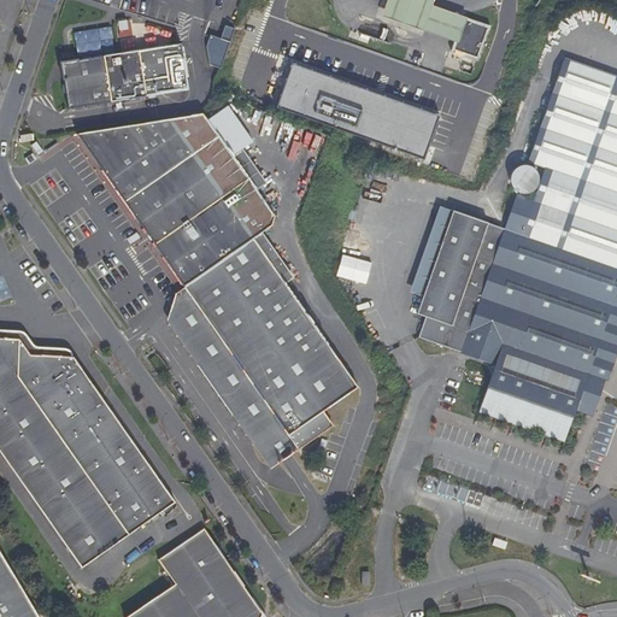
[(434,7),(435,4),(436,0),(388,0),(382,18),(438,37),(456,45),(463,25),(464,22),(468,22),(468,19),(460,17),(434,7)]
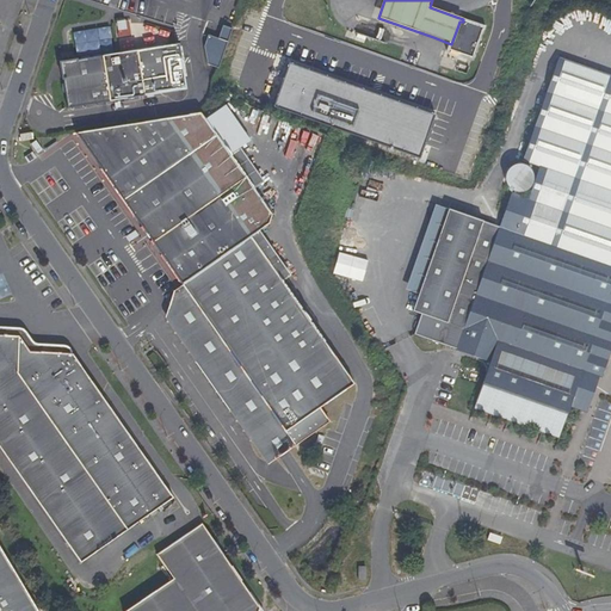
[(129,19),(113,22),(116,36),(130,34),(129,19)]
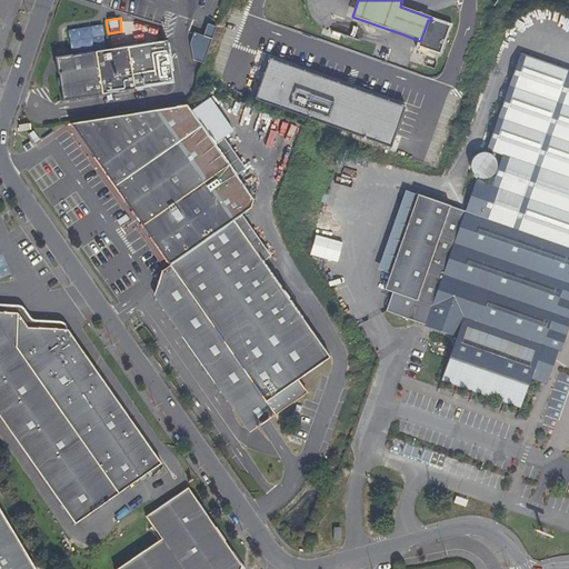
[(451,28),(431,20),(428,20),(427,23),(420,41),(418,48),(441,56),(451,28)]
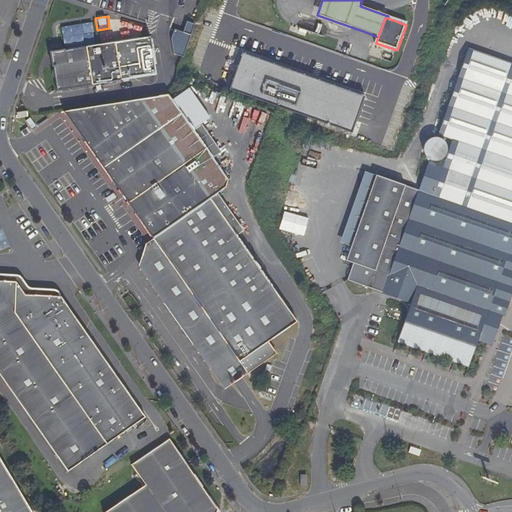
[(182,58),(194,24),(185,21),(182,32),(173,29),(169,40),(172,54),(182,58)]
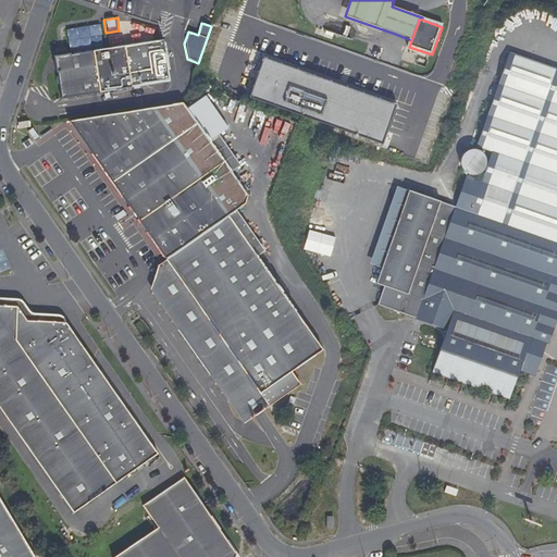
[(108,50),(114,90),(170,82),(163,40),(139,44),(127,46),(108,49),(108,50)]
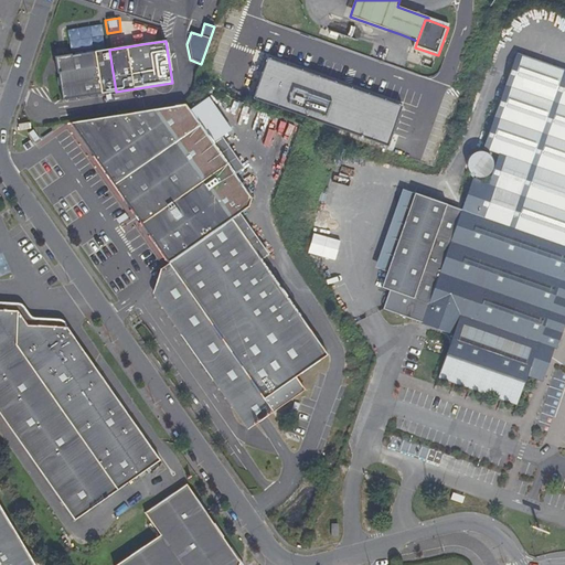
[(109,51),(109,50),(81,54),(64,57),(56,59),(63,99),(116,92),(109,51)]
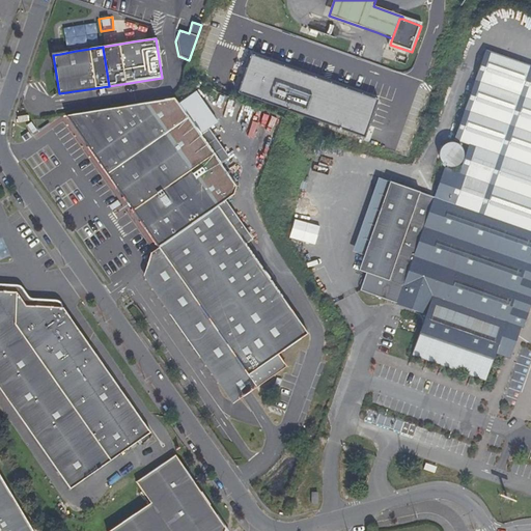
[(530,67),(486,52),(455,141),(471,146),(460,174),(454,172),(456,168),(458,167),(462,165),(463,163),(465,161),(465,157),(465,152),(464,149),(460,146),(456,145),(453,144),(452,144),(448,145),(445,147),(444,148),(442,150),(442,152),(441,156),(441,158),(441,160),(442,162),(444,165),(446,166),(448,168),(448,170),(446,169),(436,198),(391,183),(365,256),(360,272),(367,274),(361,291),(398,305),(397,306),(427,316),(413,356),(486,382),(503,338),(512,341),(515,333),(518,327),(522,329),(530,303),(530,67)]
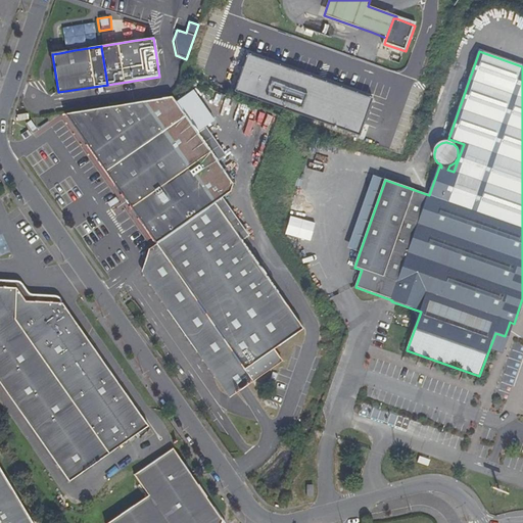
[(399,62),(401,57),(393,53),(391,59),(399,62)]
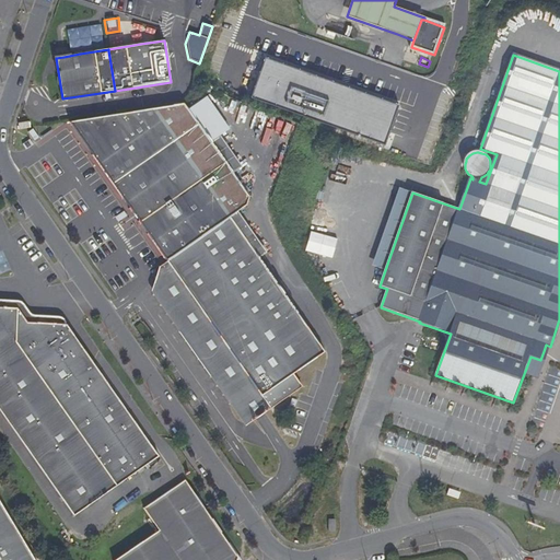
[(266,58),(252,98),(382,144),(397,104),(266,58)]
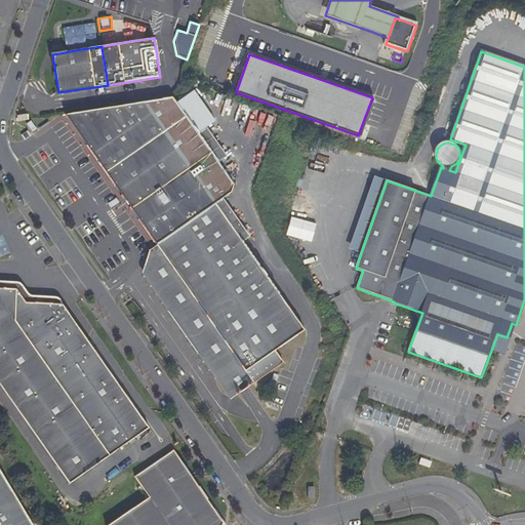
[(66,115),(154,243),(252,382),(282,362),(275,351),(304,330),(242,242),(215,204),(224,199),(231,193),(234,185),(218,163),(198,134),(172,97),(66,115)]
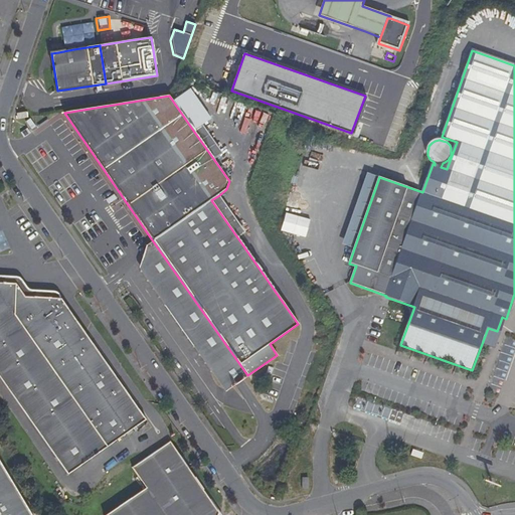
[(391,120),(385,140),(397,143),(402,123),(391,120)]
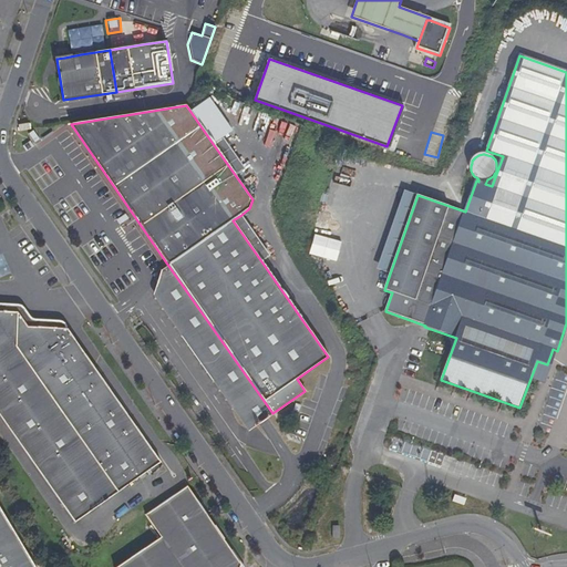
[(214,145),(236,176),(245,169),(223,138),(214,145)]
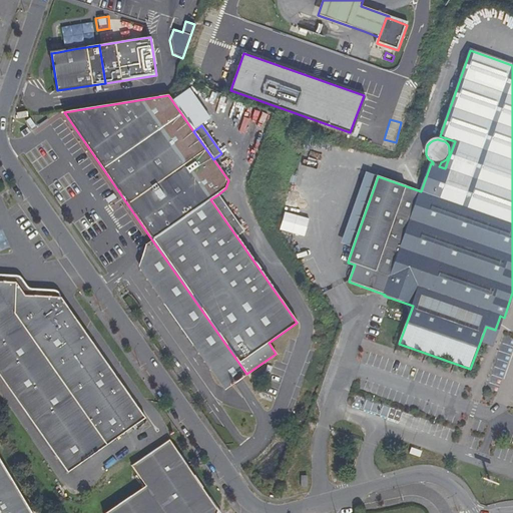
[(367,172),(342,244),(353,247),(378,176),(367,172)]
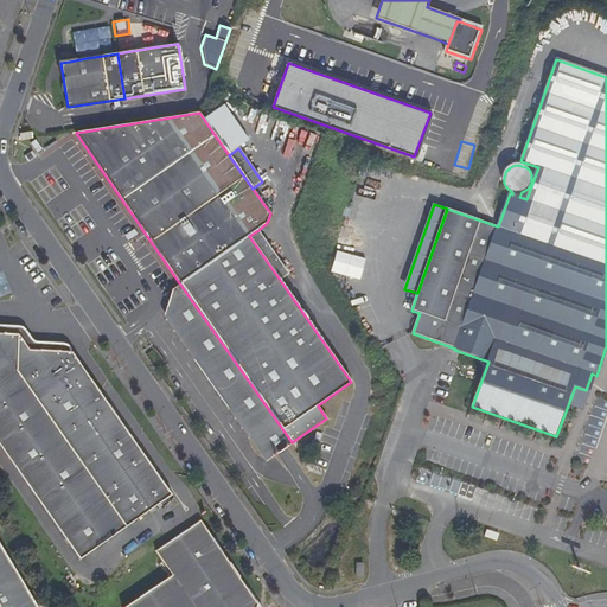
[(289,274),(259,230),(249,236),(280,280),(289,274)]
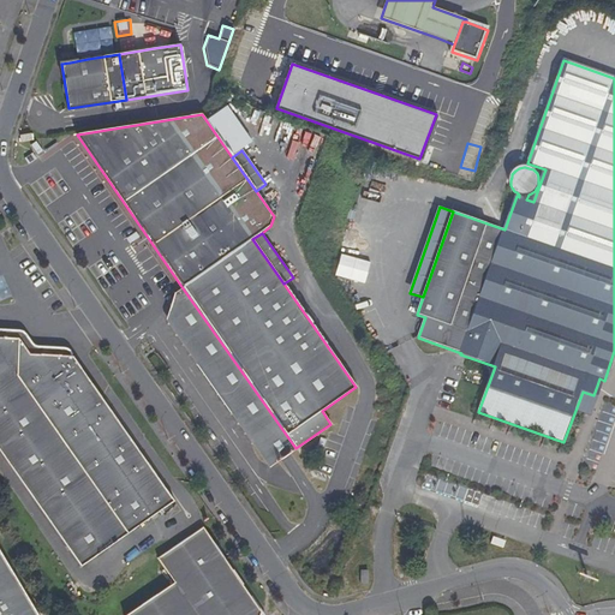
[(0,275),(0,299),(11,296),(3,275),(0,275)]
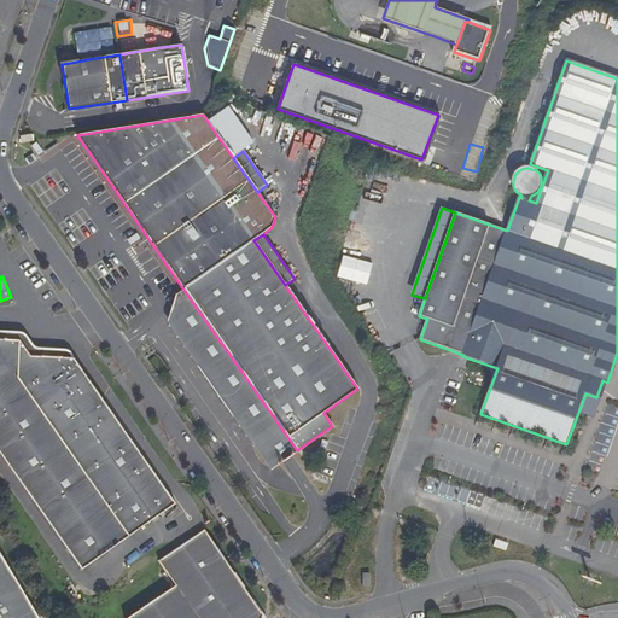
[(297,450),(181,286),(173,292),(168,309),(163,321),(269,470),(284,460),(297,450)]
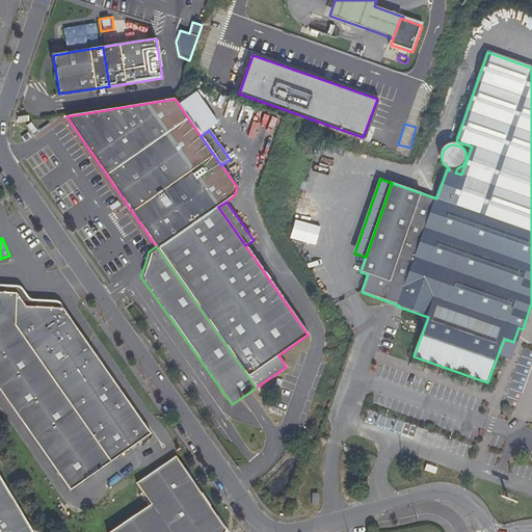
[(0,391),(70,490),(151,434),(63,309),(50,308),(26,307),(17,293),(0,291),(0,391)]
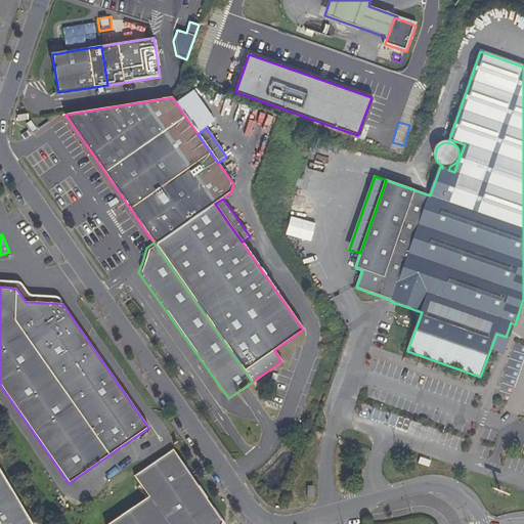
[(496,334),(490,350),(504,355),(515,324),(511,322),(509,329),(506,337),(496,334)]
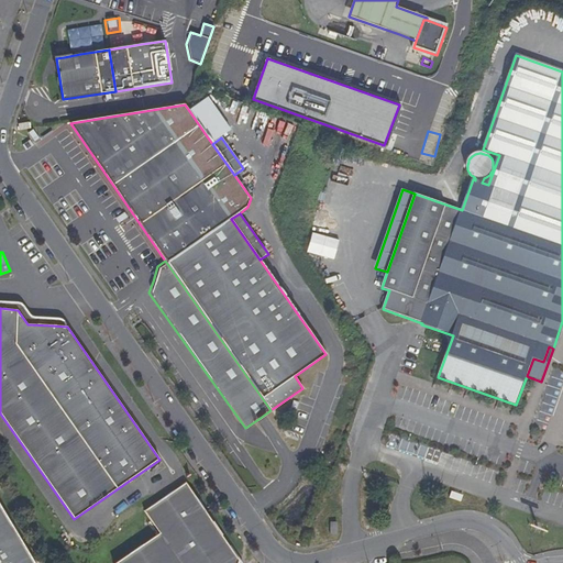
[(159,534),(117,562),(238,562),(239,561),(186,483),(144,511),(159,534)]
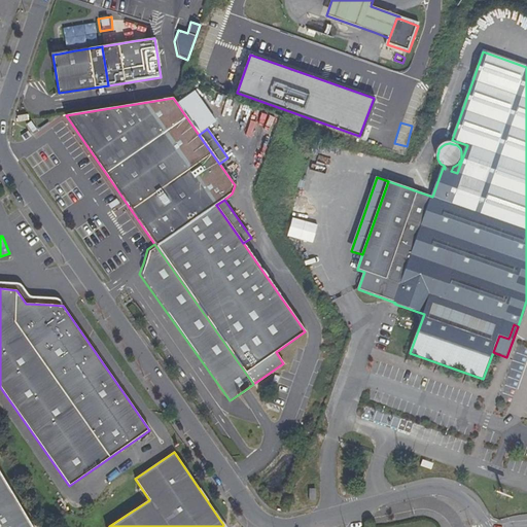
[(0,526),(31,526),(0,473),(0,526)]
